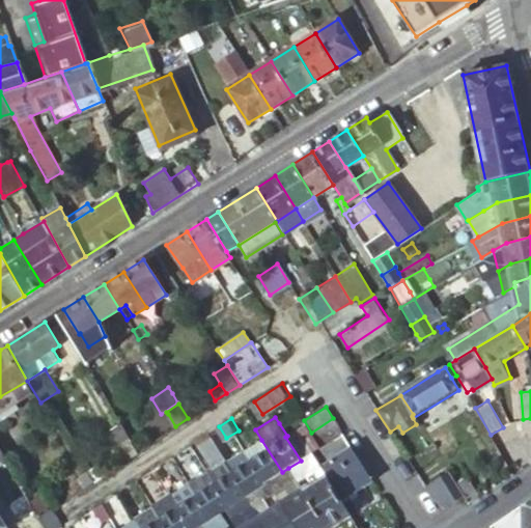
[(342,433),(333,419),(312,434),(320,447),(342,433)]
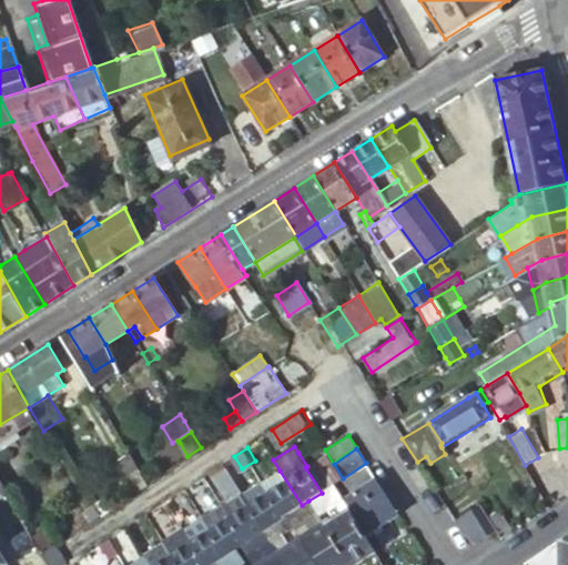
[(110,463),(130,493),(148,482),(140,470),(129,451),(110,463)]
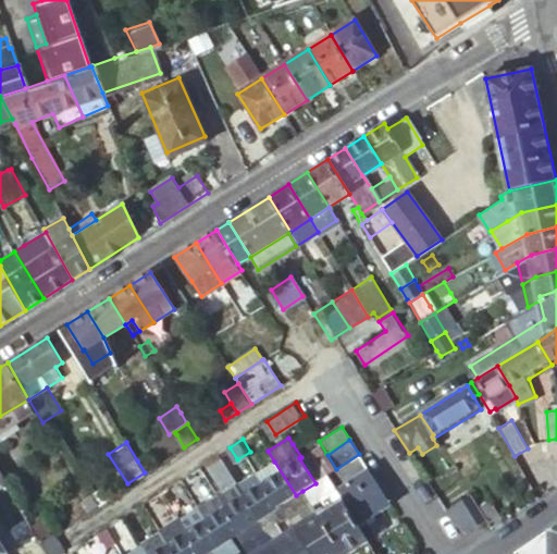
[(319,446),(301,457),(299,458),(316,483),(327,476),(335,470),(319,446)]
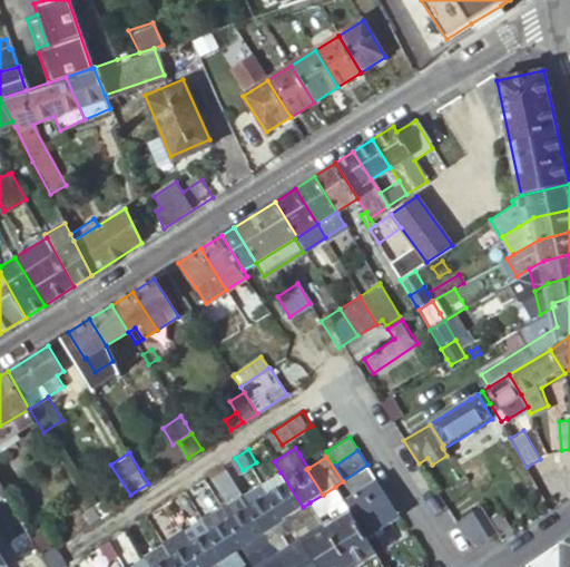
[(140,471),(148,484),(158,477),(150,465),(140,471)]
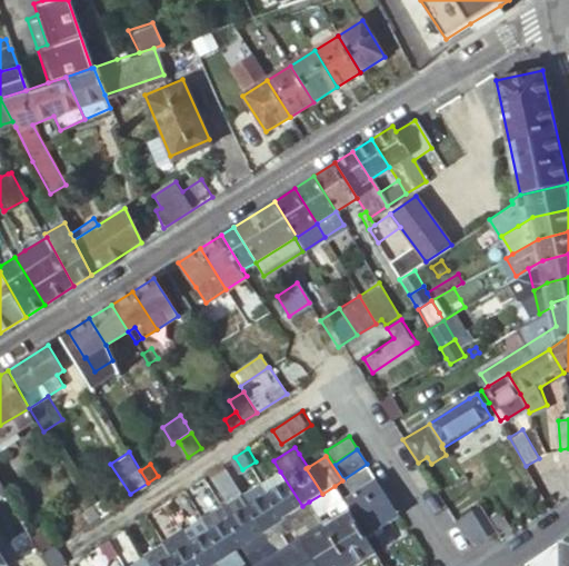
[(335,486),(340,496),(348,507),(367,536),(399,514),(367,464),(343,479),(342,480),(335,486)]
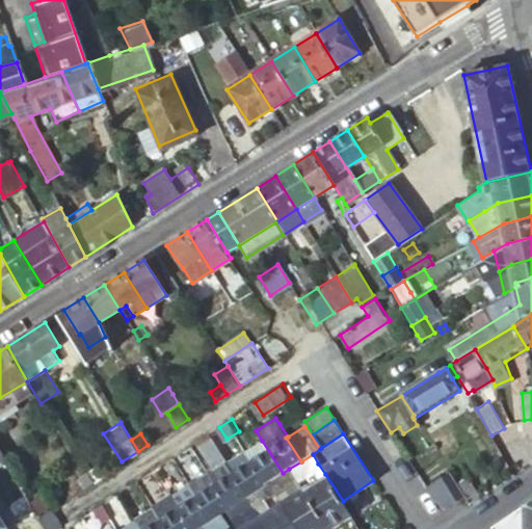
[(229,508),(246,497),(225,464),(209,439),(195,448),(212,473),(208,475),(229,508)]
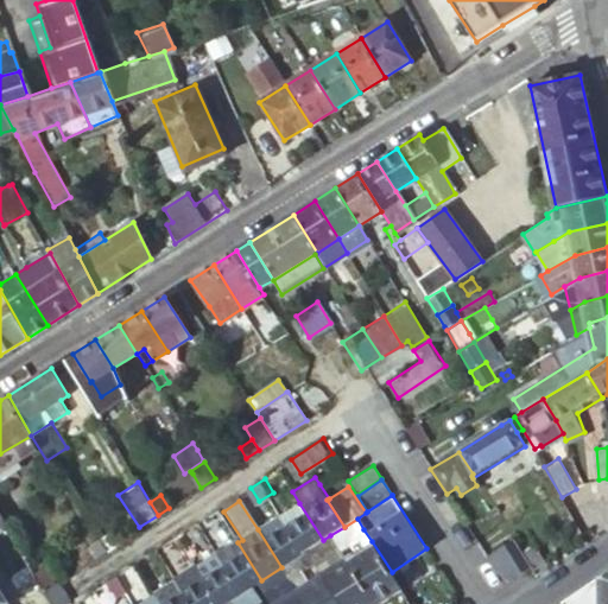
[(278,516),(302,554),(306,551),(323,540),(299,503),(278,516)]
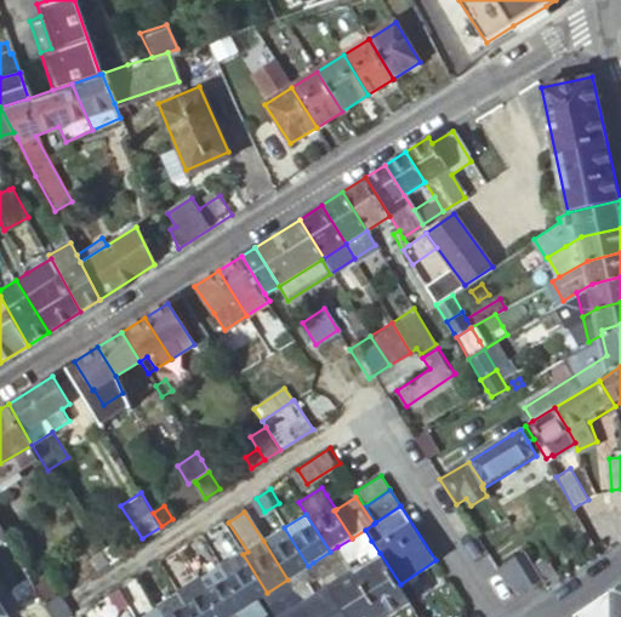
[(263,541),(288,580),(308,566),(284,527),(263,541)]
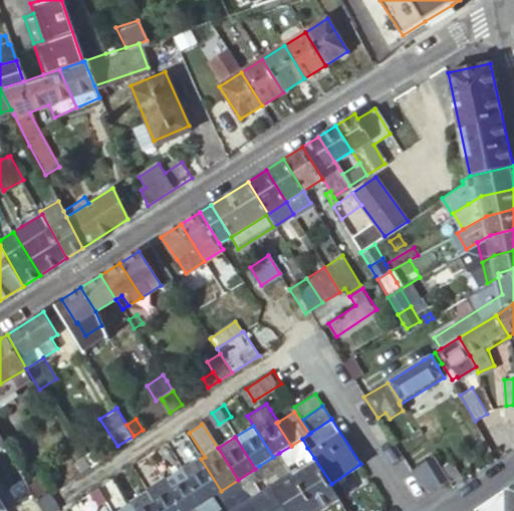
[(279,453),(285,462),(307,448),(302,439),(291,446),(279,453)]
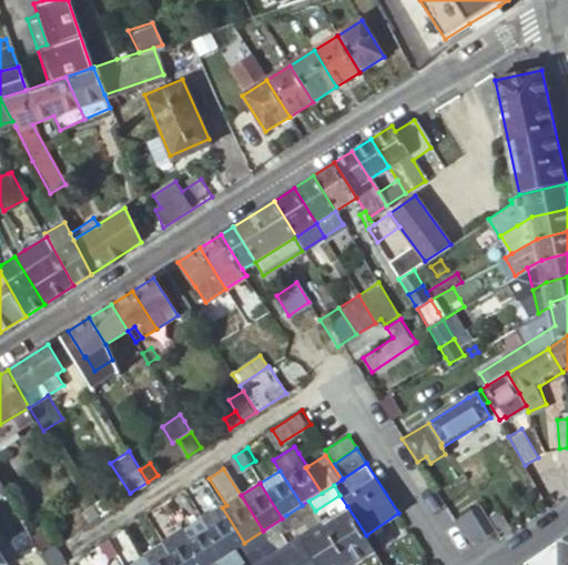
[(97,515),(110,506),(101,493),(88,502),(97,515)]
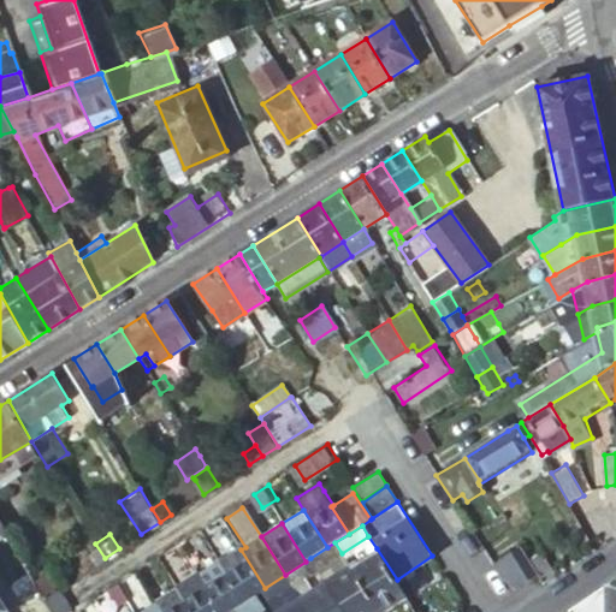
[(311,558),(318,570),(342,553),(335,542),(327,547),(311,558)]
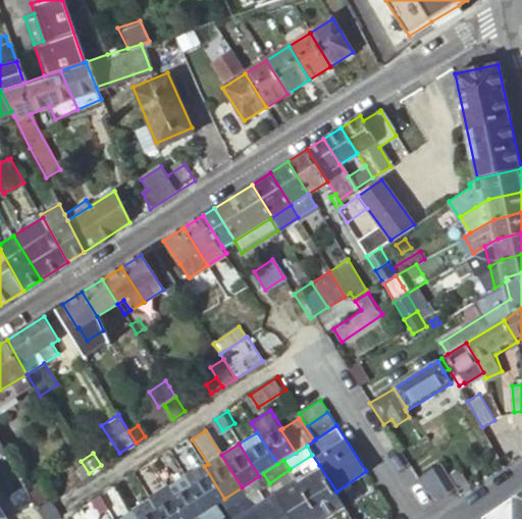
[(79,479),(89,473),(81,461),(79,462),(71,467),(79,479)]
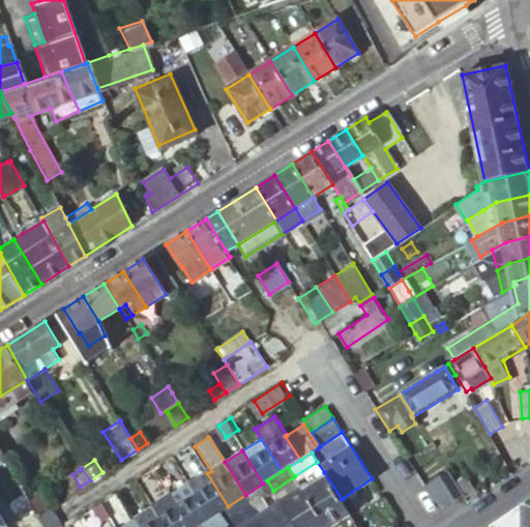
[(452,500),(462,494),(445,469),(423,482),(432,496),(433,496),(444,506),(452,500)]
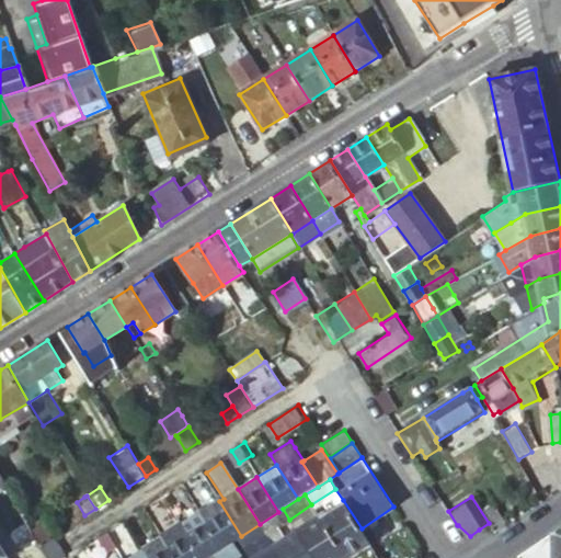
[(319,516),(345,557),(370,542),(362,528),(343,500),(319,516)]
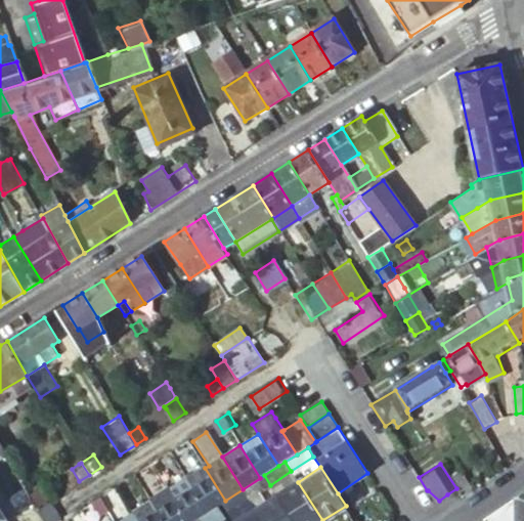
[(222,502),(225,501),(205,468),(188,478),(209,511),(222,502)]
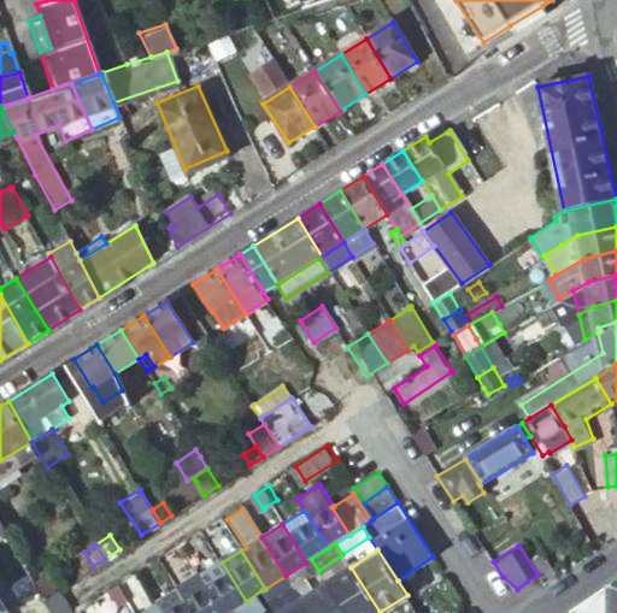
[(342,554),(318,571),(319,573),(330,566),(338,576),(351,567),(342,554)]
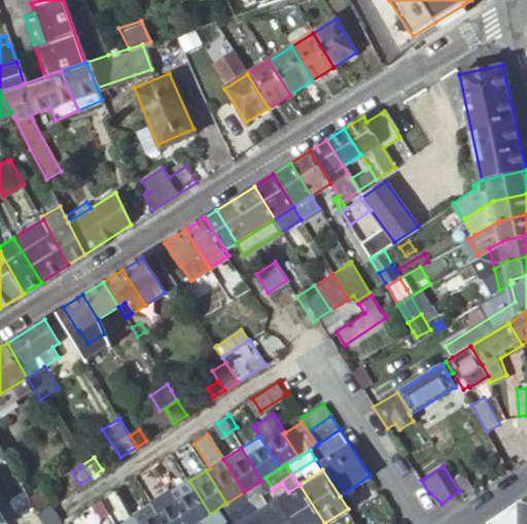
[(261,481),(244,492),(250,501),(272,488),(266,478),(261,481)]
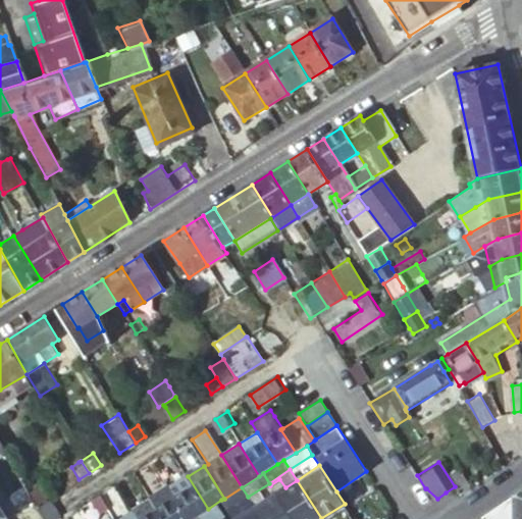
[(192,518),(206,510),(208,509),(188,476),(168,488),(188,518),(192,518)]
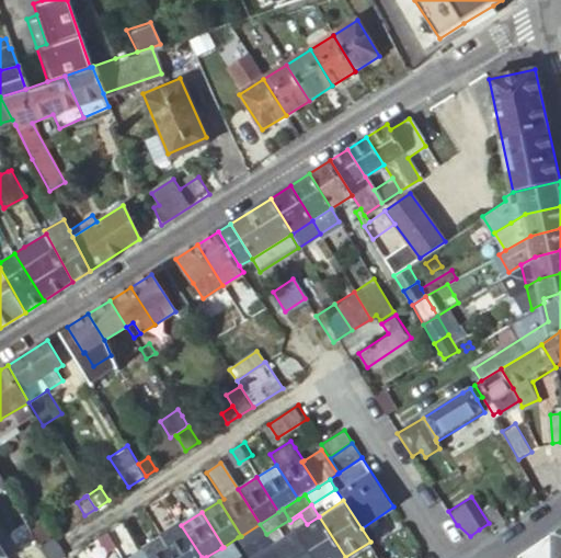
[(290,522),(296,531),(313,557),(345,557),(319,516),(307,524),(300,515),(290,522)]
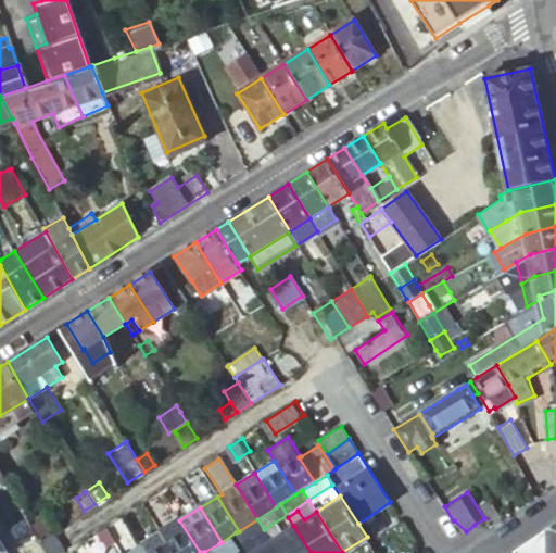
[(37,540),(49,532),(38,516),(27,523),(37,540)]
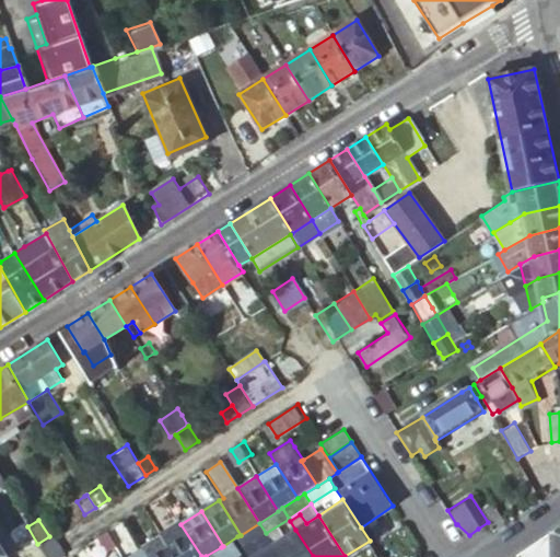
[(266,533),(259,523),(241,535),(237,536),(244,547),(266,533)]
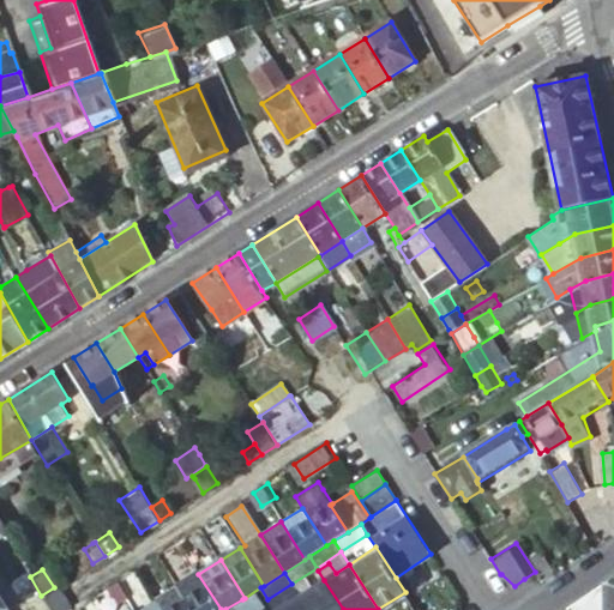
[(221,609),(198,574),(178,587),(192,609),(221,609)]
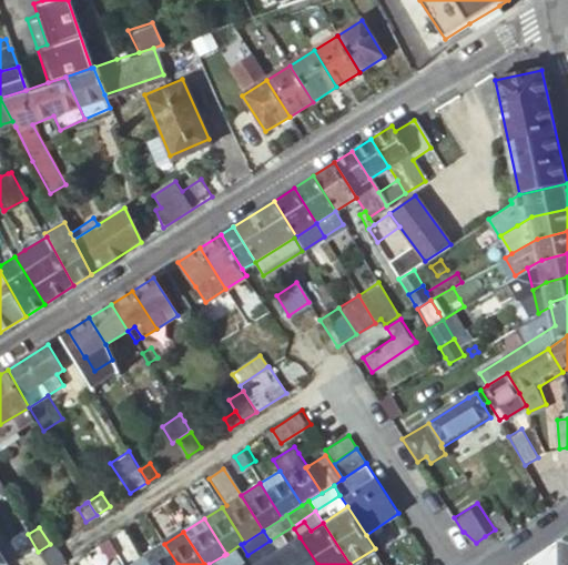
[(121,550),(112,534),(102,541),(111,556),(121,550)]
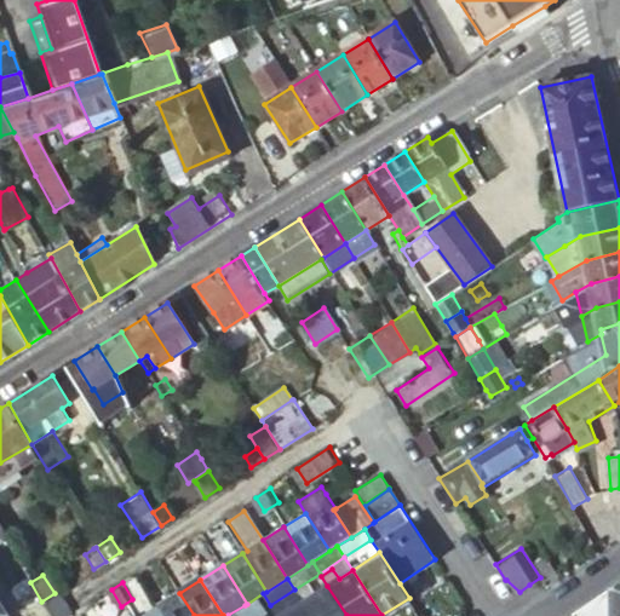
[(346,615),(327,586),(303,602),(311,615),(346,615)]
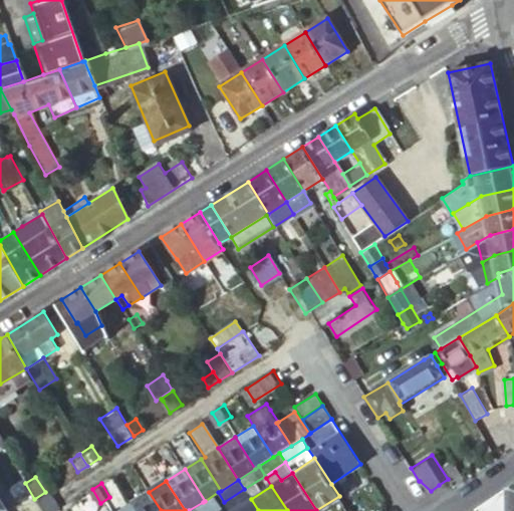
[(55,507),(45,492),(34,499),(41,510),(48,510),(49,510),(55,507)]
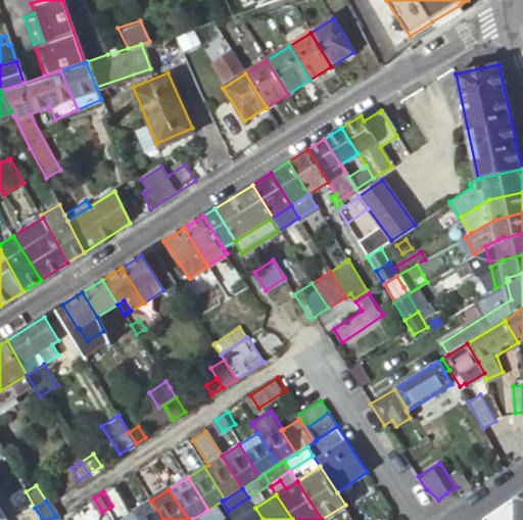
[(163,519),(151,501),(134,512),(139,519),(163,519)]
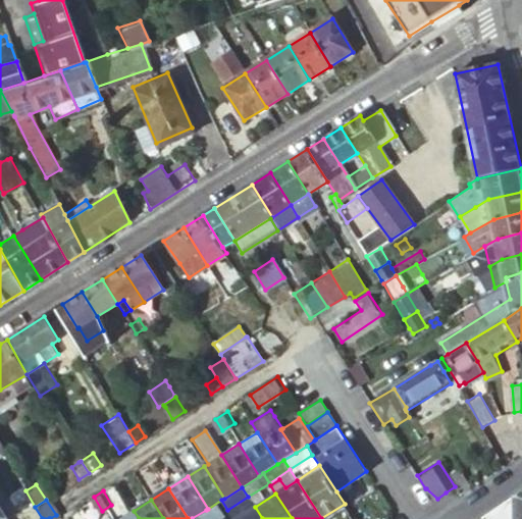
[(262,518),(255,507),(237,518),(262,518)]
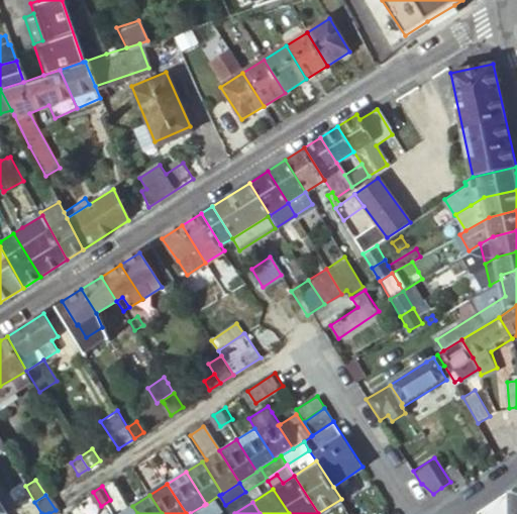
[(498,508),(495,503),(489,507),(492,512),(498,508)]
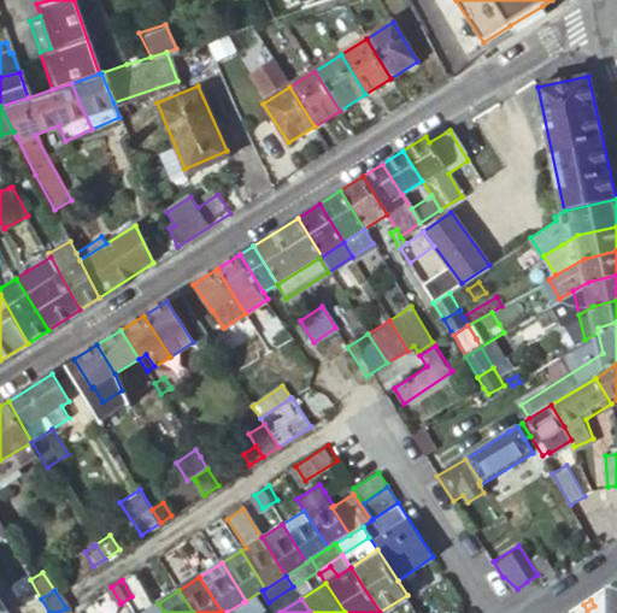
[(104,612),(95,601),(87,606),(92,612),(104,612)]
